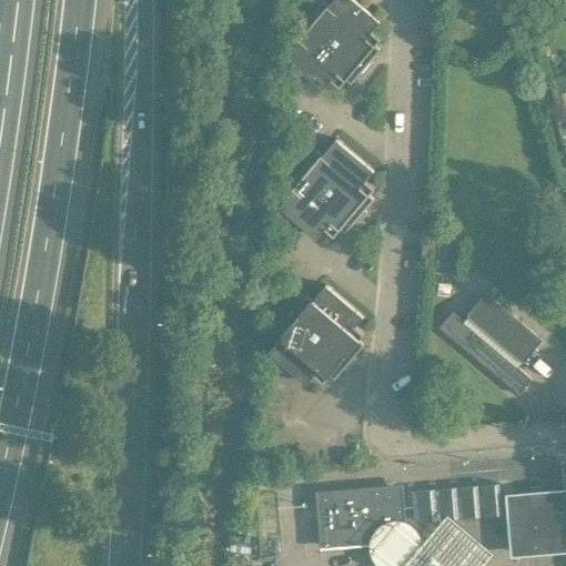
[(376,21),(350,0),(333,0),(326,9),(320,3),(292,37),(297,42),(283,59),(319,89),(327,79),(339,89),(344,81),(350,86),(359,74),(362,77),(371,66),(369,63),(377,52),(373,48),(378,40),(367,31),(376,21)]
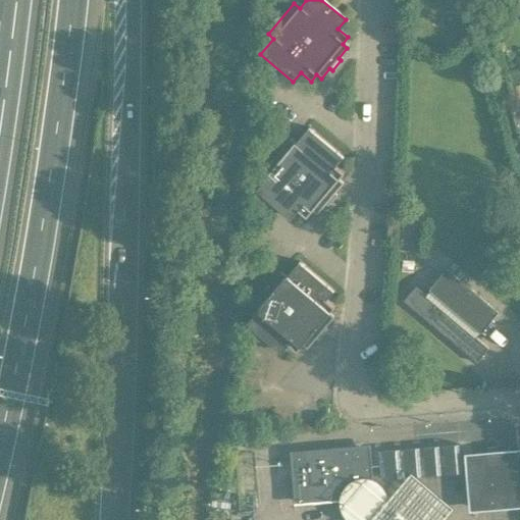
[(294,145),(289,140),(262,171),(268,176),(266,178),(255,192),(288,219),(295,210),(305,218),(310,212),(315,216),(324,205),(326,207),(335,197),(332,195),(342,185),(336,180),(343,174),(332,166),(340,157),(307,130),(294,145)]
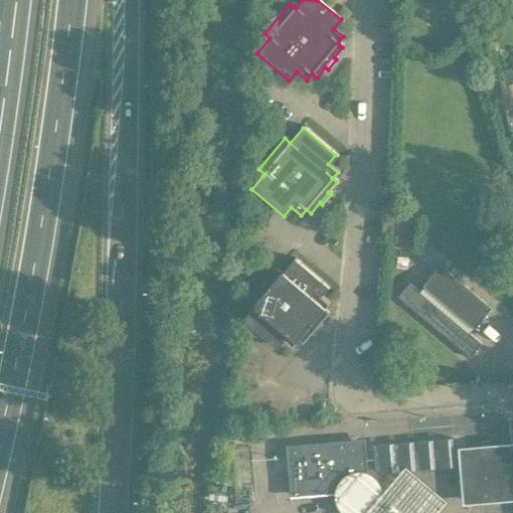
[(326,287),(294,260),(281,275),(276,271),(249,301),(254,306),(241,321),(274,348),(282,339),(292,348),(297,341),(302,345),(310,335),(313,337),(321,327),(319,325),(328,315),(323,311),(328,304),(318,296),(326,287)]
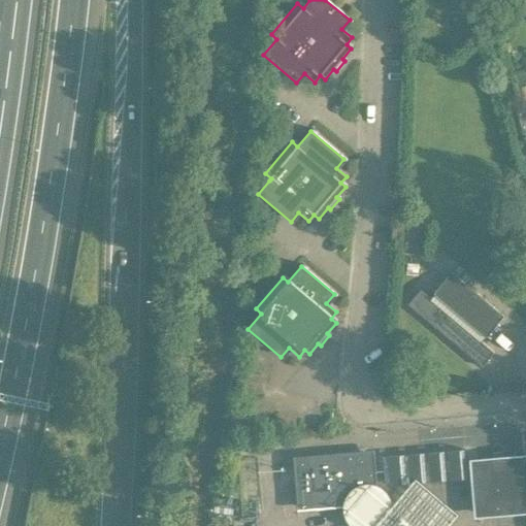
[(481,369),(493,355),(481,343),(502,318),(450,273),(428,300),(419,292),(406,306),(481,369)]
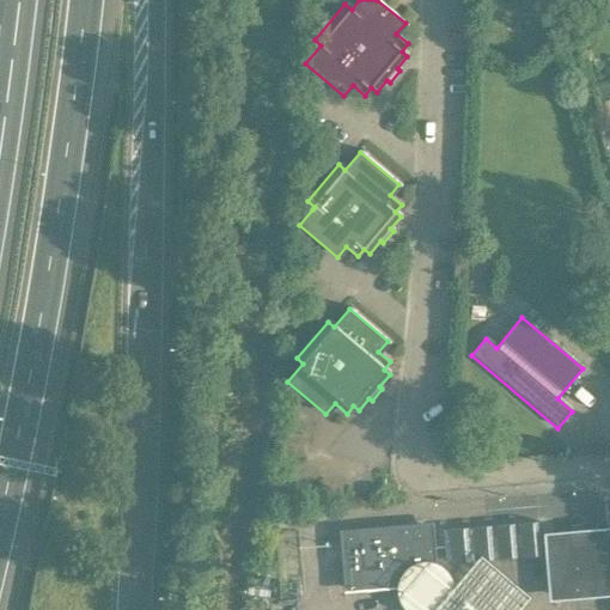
[(569,526),(569,532),(569,536),(547,538),(553,598),(609,592),(609,575),(607,534),(584,536),(583,525),(569,526)]
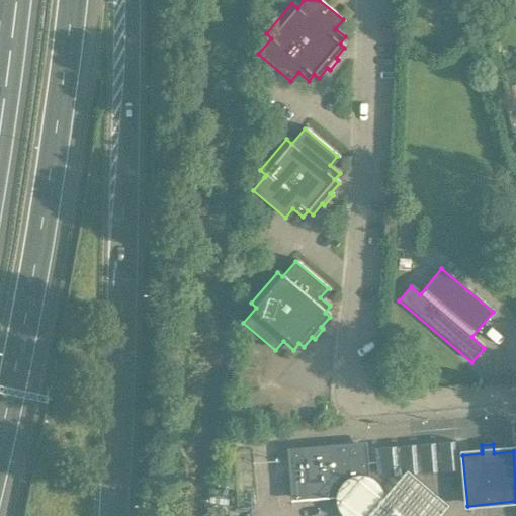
[(362,447),(289,453),(293,499),(365,493),(362,447)]
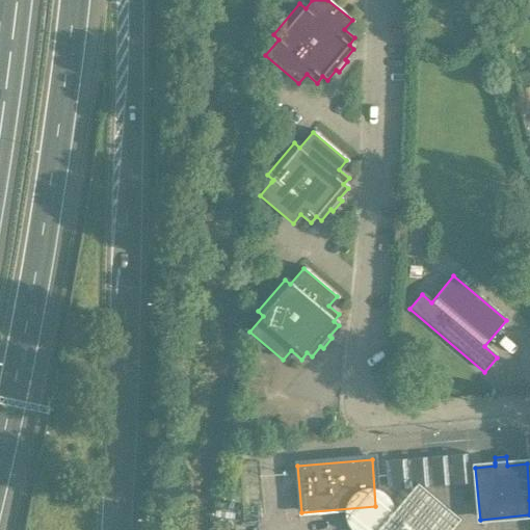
[(446,529),(453,523),(411,487),(374,529),(446,529)]
